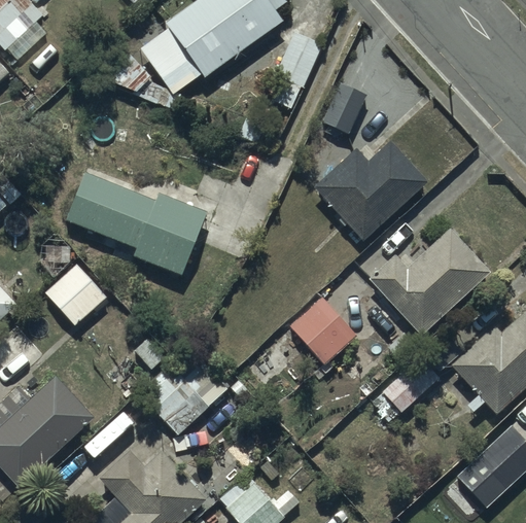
[(43,15),(29,0),(0,0),(0,45),(5,51),(43,15)]
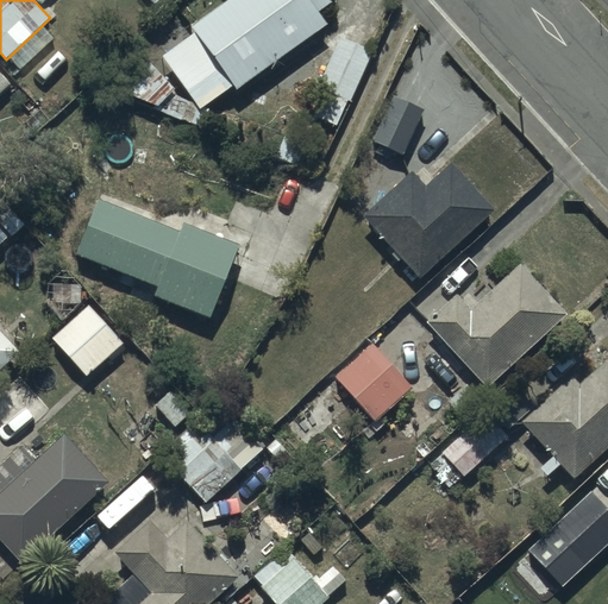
[(198,31),(163,54),(199,109),(234,86),(234,87),(327,26),(318,13),(332,4),(330,0),(224,0),(190,23),(198,31)]
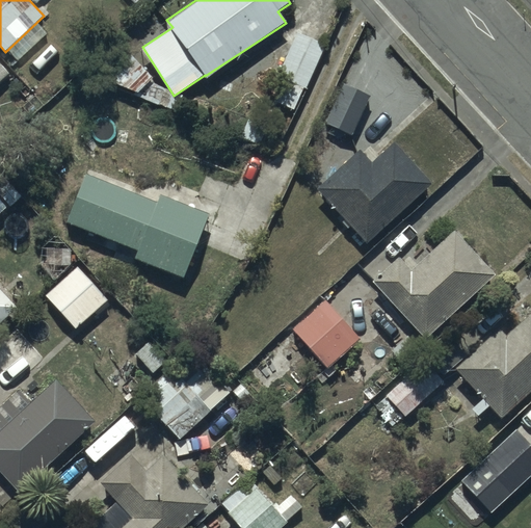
[(282,137),(302,87),(304,88),(325,47),(296,33),(276,75),(285,79),(264,127),(248,121),(242,138),(259,144),(264,130),(282,137)]
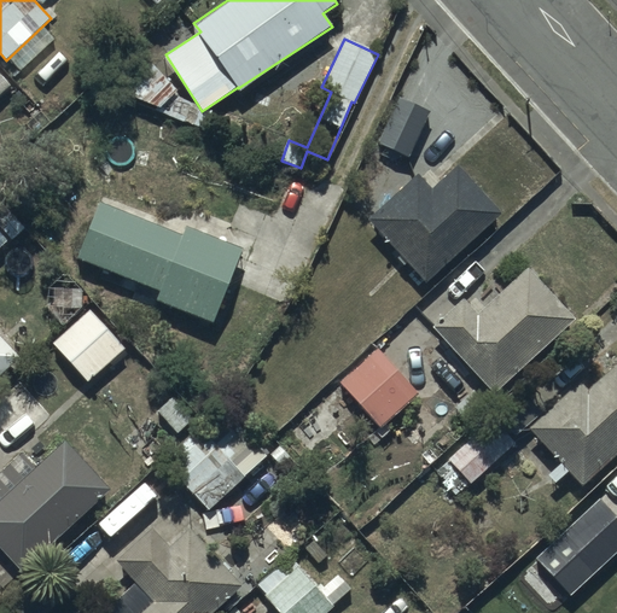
[(178,89),(135,45),(93,80),(158,107),(178,89)]
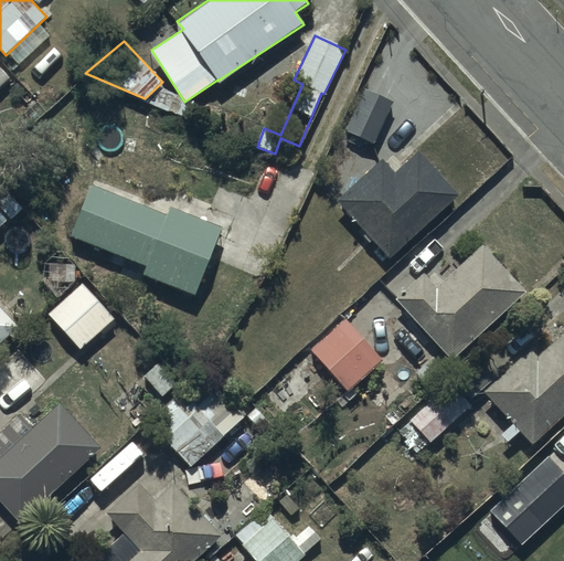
[(392,103),(364,90),(346,129),(373,143),(392,103)]
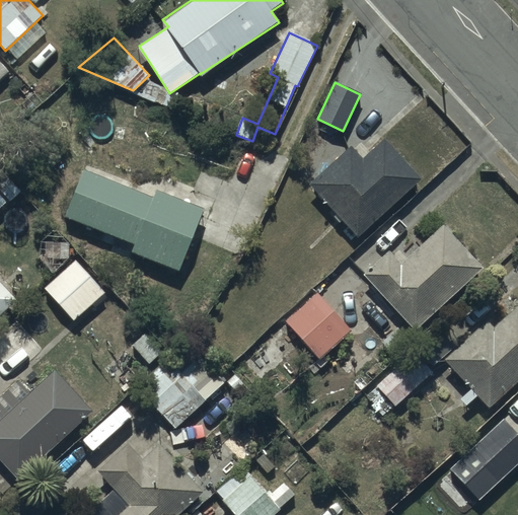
[(310,182),(358,235),(421,179),(383,137),(361,157),(351,147),(310,182)]
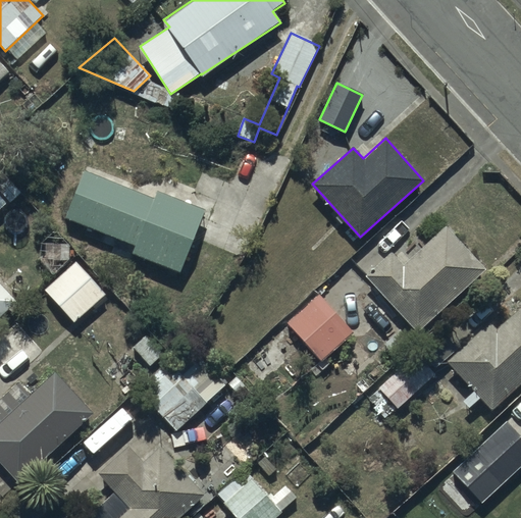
[(134,244),(131,252),(181,272),(206,210),(157,191),(154,197),(83,169),(64,217),(134,244)]
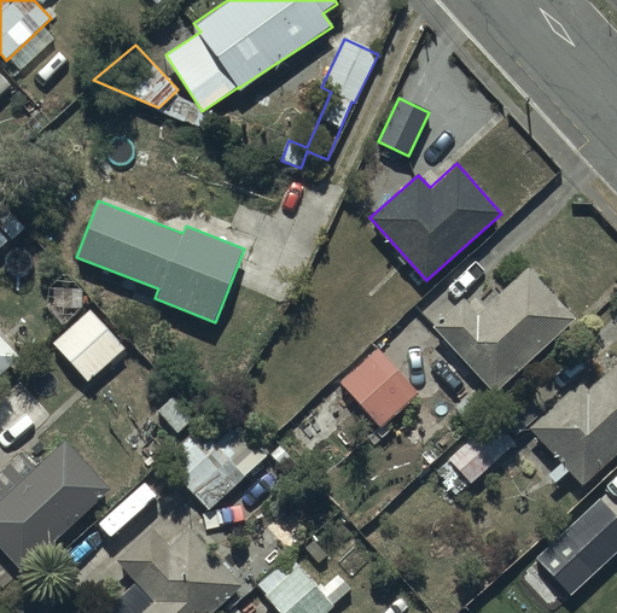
[(498,392),(572,317),(524,269),(478,315),(461,298),(432,327),(498,392)]
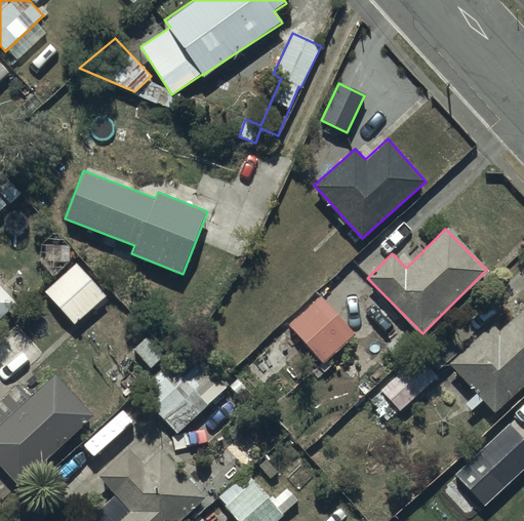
[(106,294),(77,265),(45,295),(74,325),(106,294)]
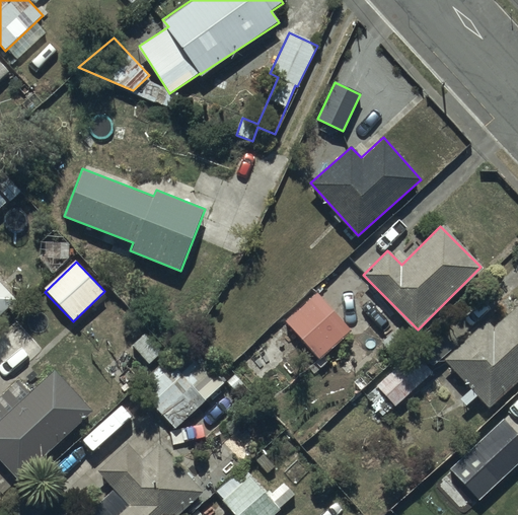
[(0,311),(14,298),(0,282),(0,311)]
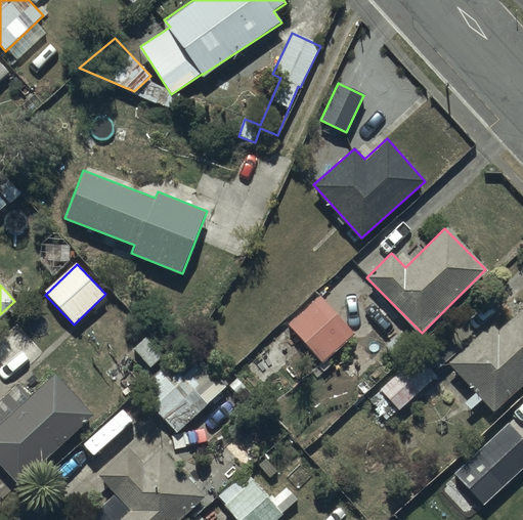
[(321,296),(290,323),(322,361),(354,335),(321,296)]
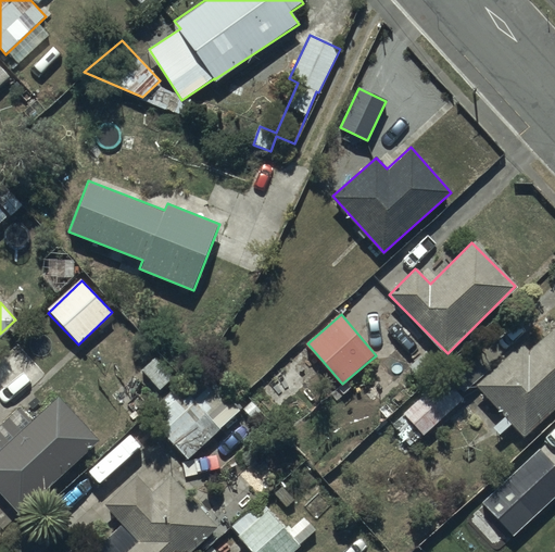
[(520,342),(474,385),(524,438),(554,409),(554,327),(528,351),(520,342)]
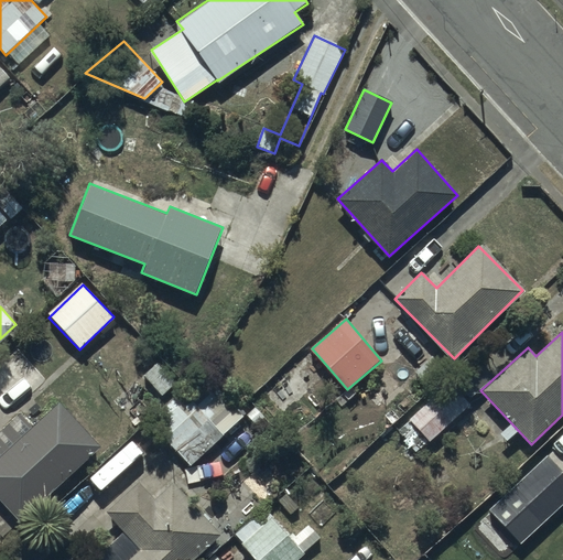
[(431,442),(468,405),(447,384),(410,421),(431,442)]
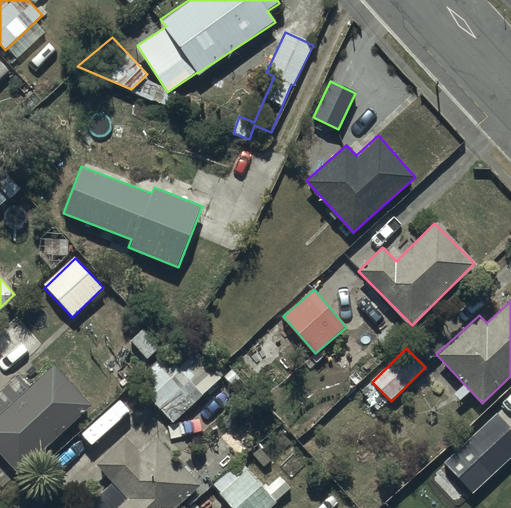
[(174,422),(219,377),(193,350),(175,367),(168,359),(139,387),(174,422)]
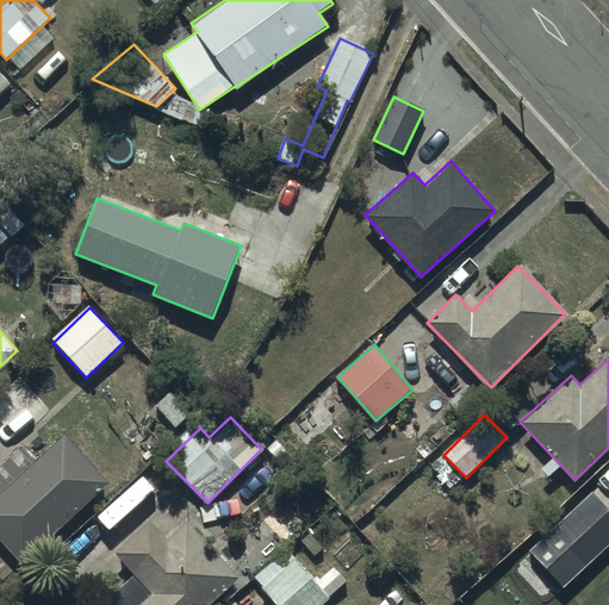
[(0,536),(22,559),(106,479),(64,432),(20,473),(8,460),(0,467),(0,536)]
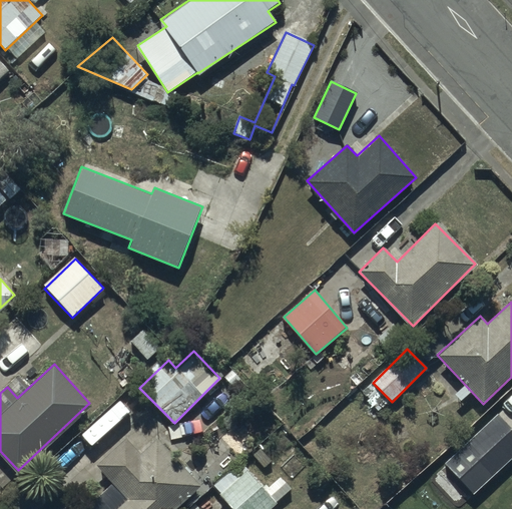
[(473,495),(511,456),(511,428),(494,410),(441,463),(473,495)]
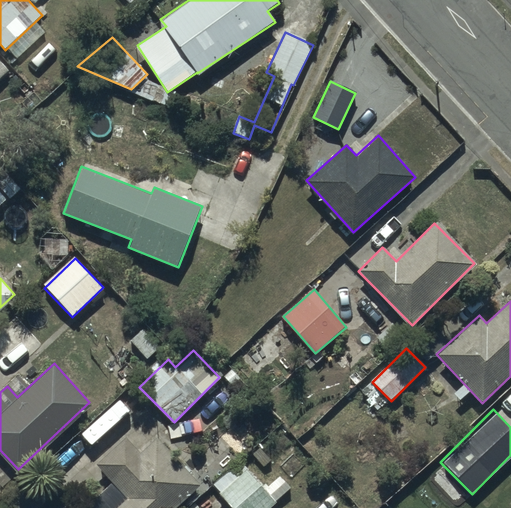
[(176,507),(177,506),(178,507),(189,507),(204,495),(198,488),(202,484),(157,434),(138,451),(125,436),(94,464),(112,484),(86,507),(176,507)]
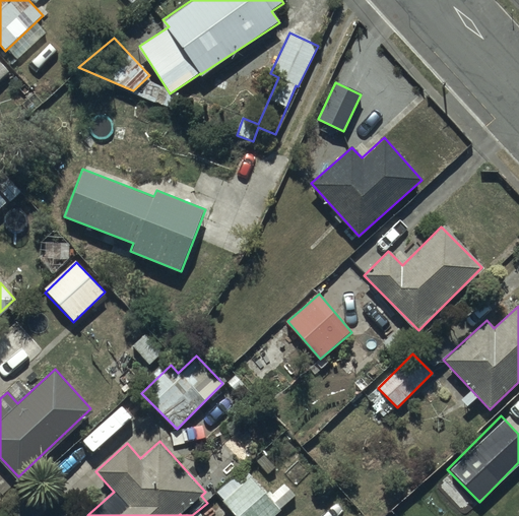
[(245,467),(215,494),(235,515),(279,515),(299,499),(284,482),(269,496),(245,467)]
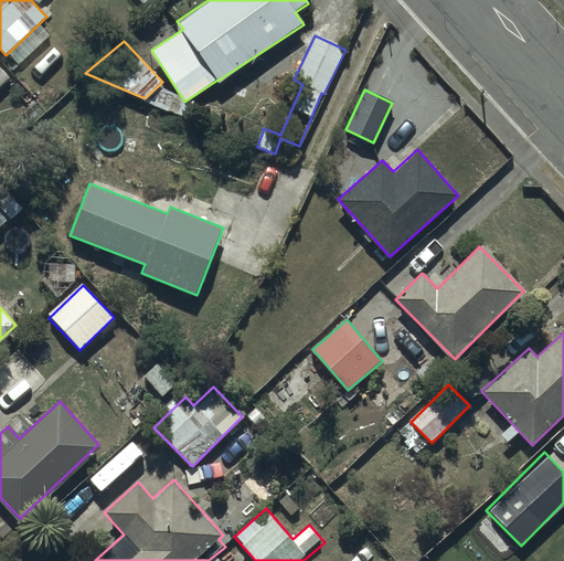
All buildings are outlined.
